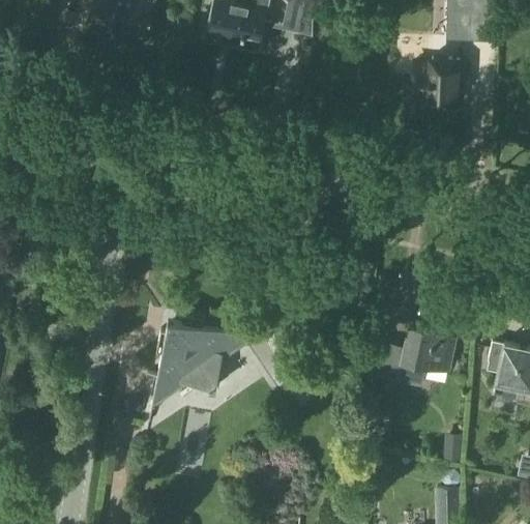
[(97,0),(91,31),(147,42),(155,0),(97,0)]
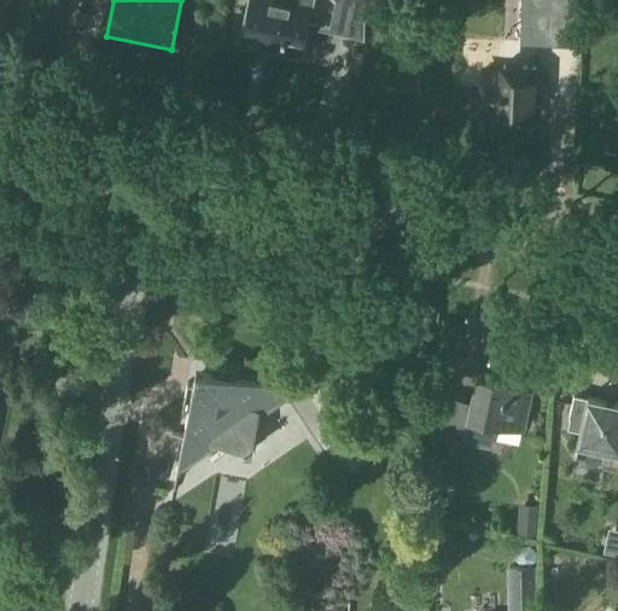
[(251,0),(251,3),(243,41),(258,45),(260,39),(274,41),(270,56),(301,62),(305,38),(361,50),(362,0),(336,0),(327,38),(307,33),(310,16),(314,0),(312,0),(251,0)]
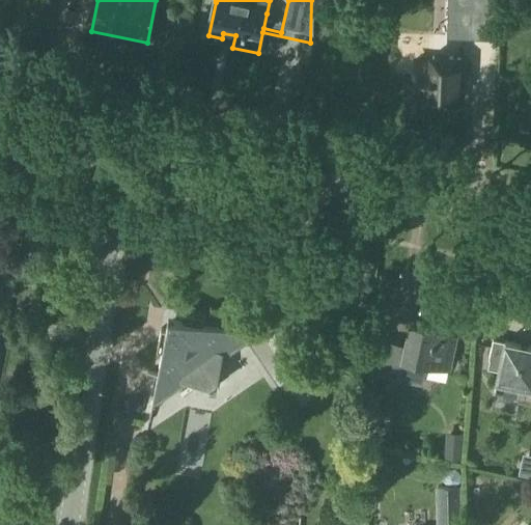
[(431,66),(415,66),(414,102),(430,103),(430,107),(459,108),(462,63),(432,62),(431,66)]
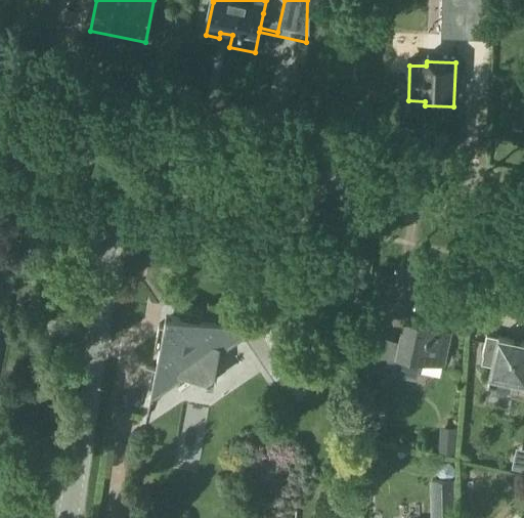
[(146,422),(148,422),(150,406),(186,382),(214,387),(220,353),(254,337),(269,339),(270,338),(202,326),(203,320),(180,316),(177,321),(166,319),(164,332),(159,331),(155,352),(160,353),(146,422)]
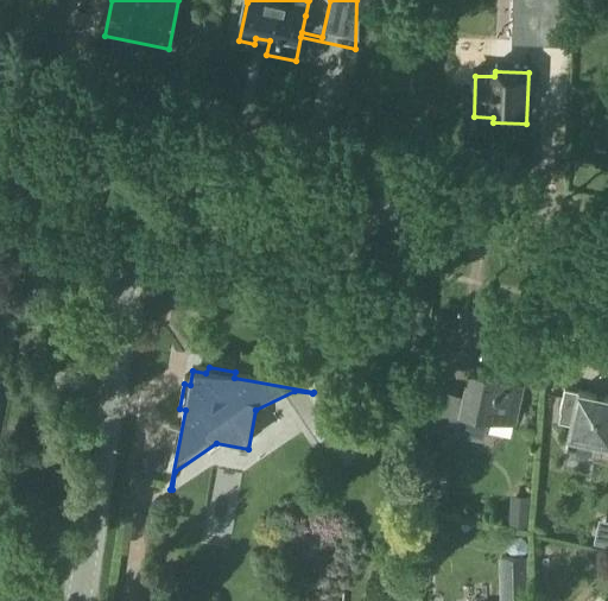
[(434,436),(483,445),(488,424),(508,428),(515,423),(523,391),(493,385),(494,380),(470,374),(463,406),(441,402),(434,436)]
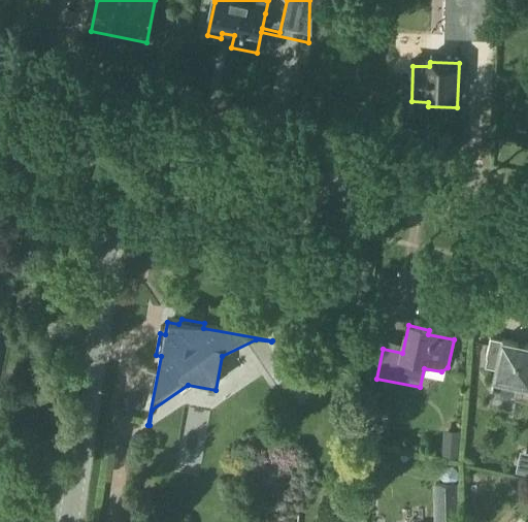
[(486,362),(498,365),(491,397),(516,402),(519,391),(527,392),(527,350),(491,343),(486,362)]
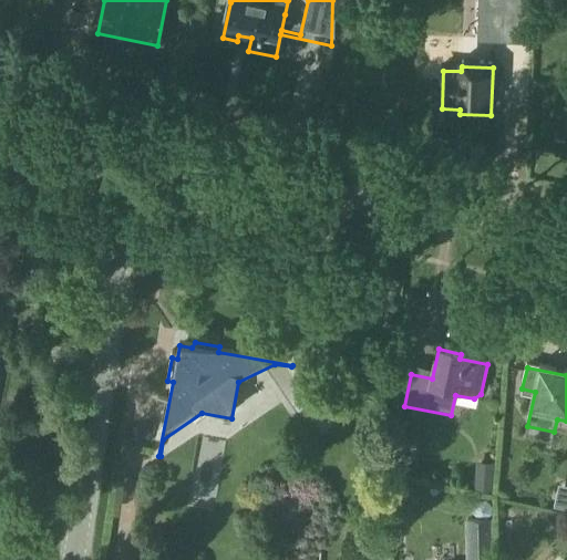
[(272,389),(244,405),(253,421),(238,428),(244,438),(264,428),(258,418),(287,402),(318,455),(336,445),(292,371),(269,384),(272,389)]
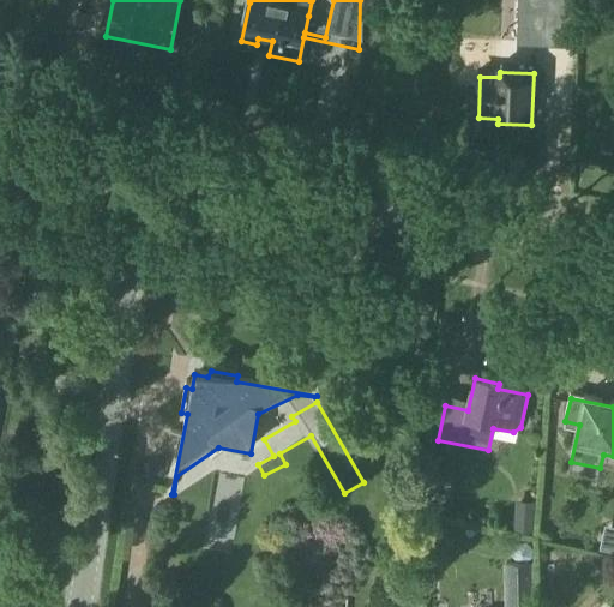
[(229,517),(246,521),(251,500),(233,497),(229,517)]
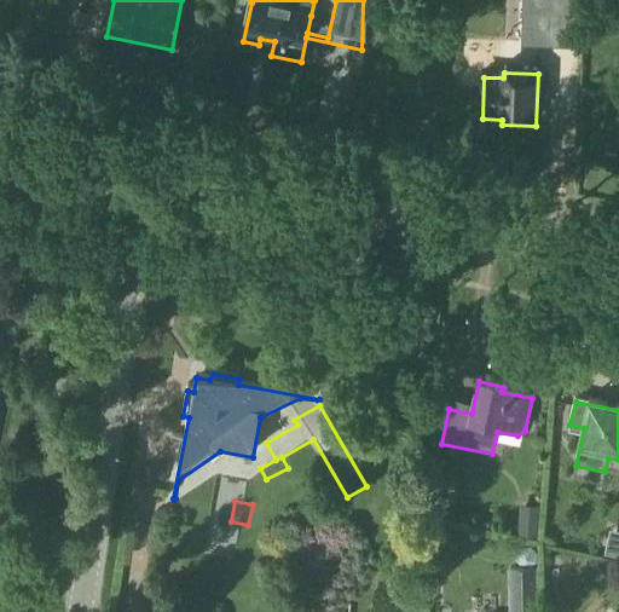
[(440,521),(446,523),(452,519),(453,512),(450,507),(443,506),(438,509),(437,515),(440,521)]
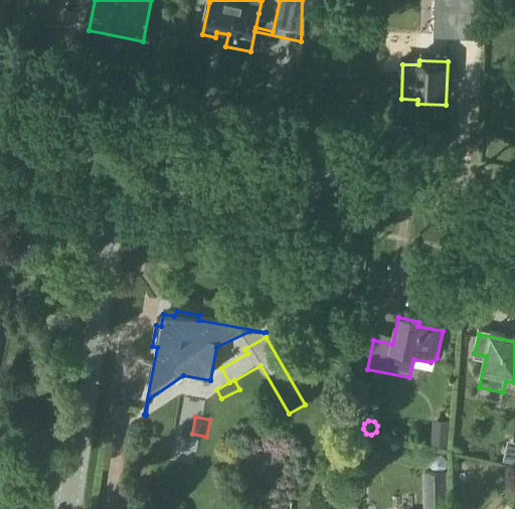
[(432,451),(447,452),(448,429),(434,428),(432,451)]
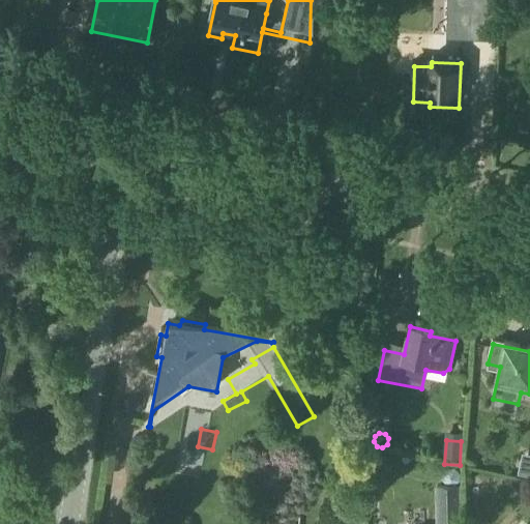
[(455,473),(449,473),(444,478),(444,485),(449,490),(455,490),(461,485),(461,478),(455,473)]
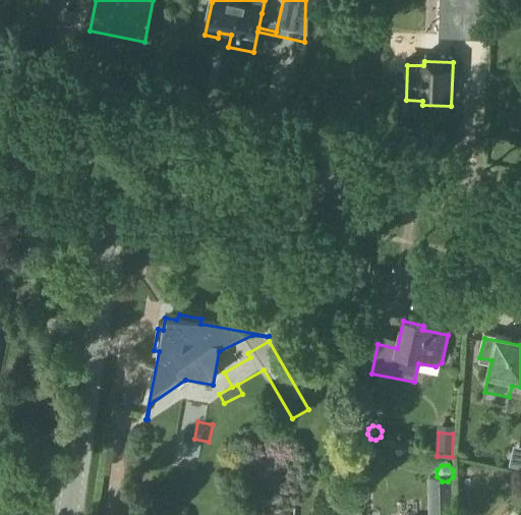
[(450,514),(450,482),(427,483),(428,514),(450,514)]
